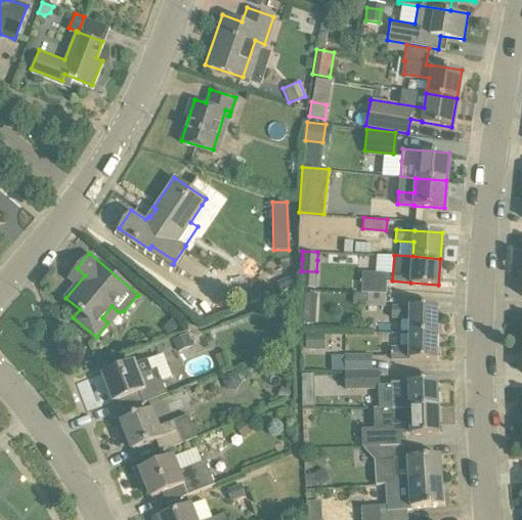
[(360,291),(366,291),(385,292),(386,272),(361,270),(361,275),(354,274),(353,288),(360,289),(360,291)]
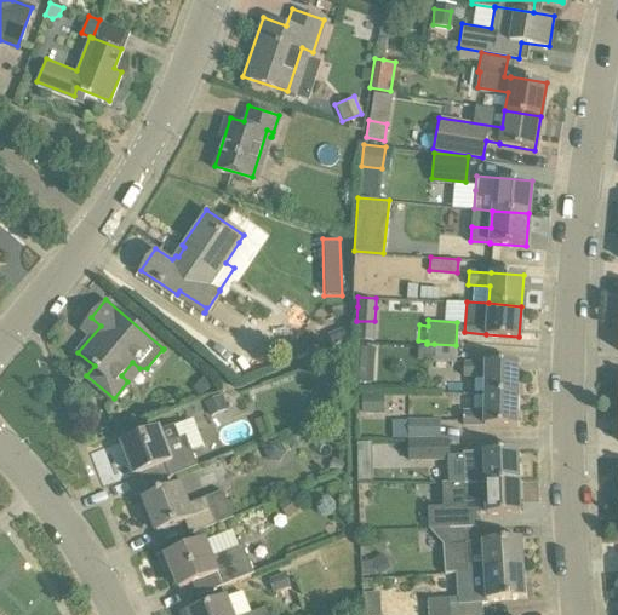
[(325,333),(328,343),(345,337),(342,326),(325,333)]
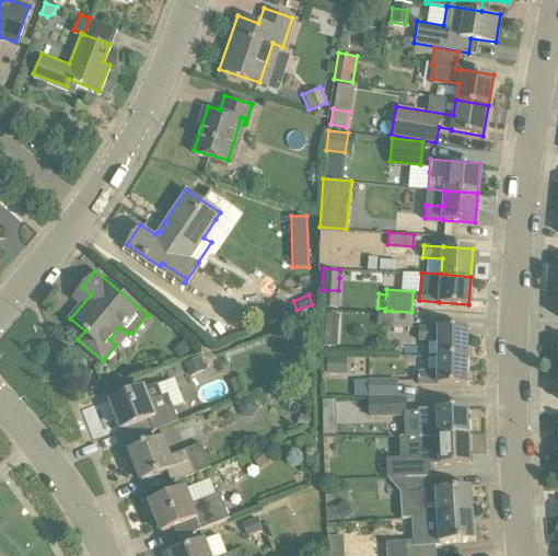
[(410,325),(411,312),(392,311),(391,324),(410,325)]
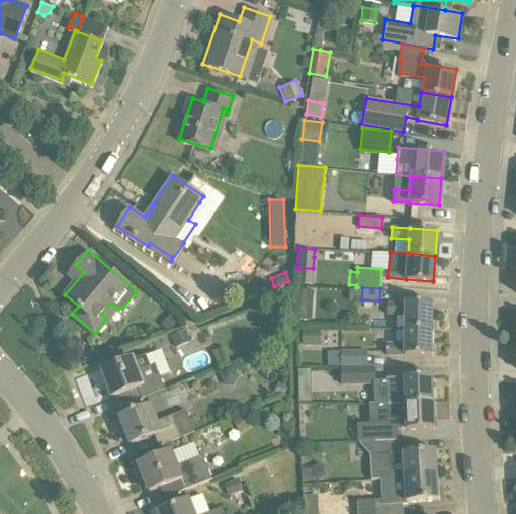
[(405,313),(404,328),(432,328),(432,302),(405,302),(387,302),(387,313),(405,313)]
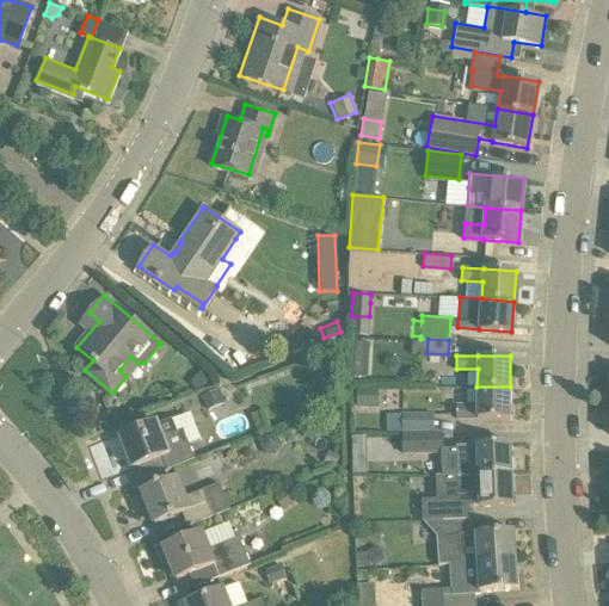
[(197,387),(208,375),(200,366),(189,379),(197,387)]
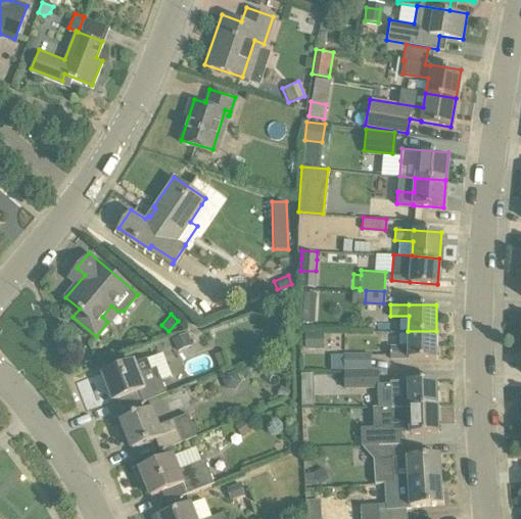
[(173,336),(178,347),(190,343),(185,331),(173,336)]
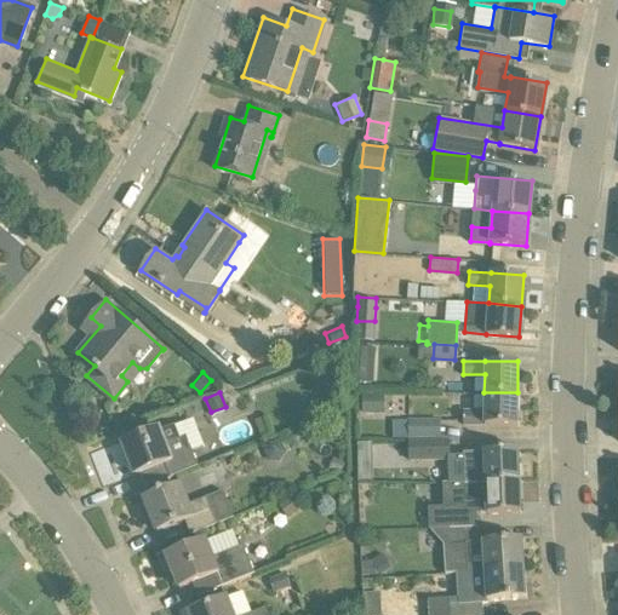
[(518,392),(484,392),(484,411),(462,411),(462,423),(484,424),(516,424),(518,392)]
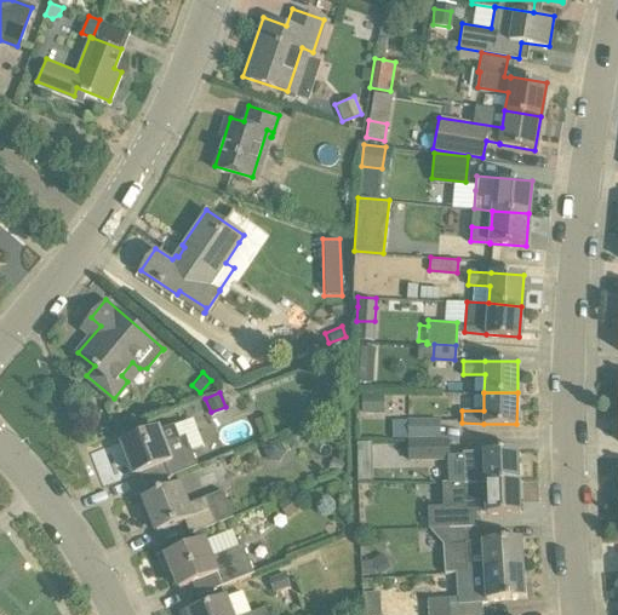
[(382,412),(382,394),(360,394),(360,412),(382,412)]
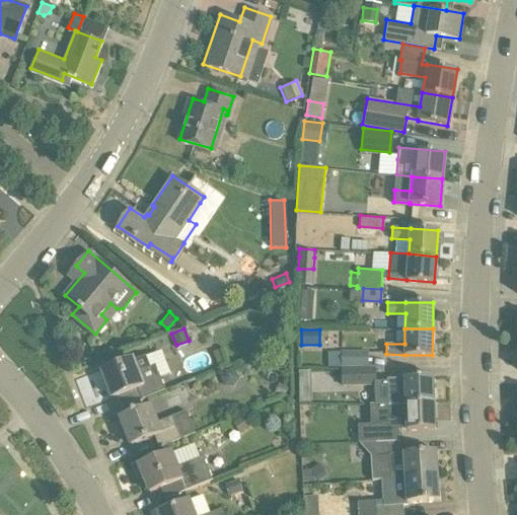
[(219,347),(212,350),(218,363),(225,360),(219,347)]
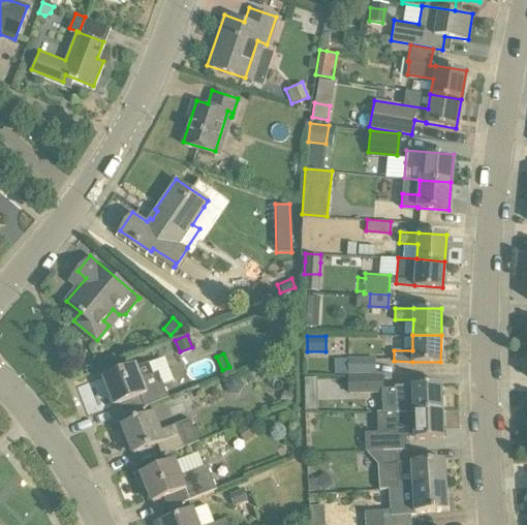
[(334,370),(345,371),(345,357),(334,357),(334,370)]
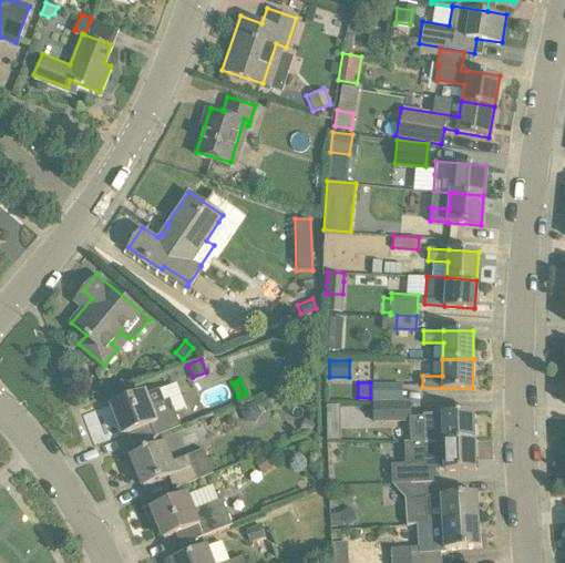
[(400,382),(370,382),(370,398),(399,398),(400,382)]
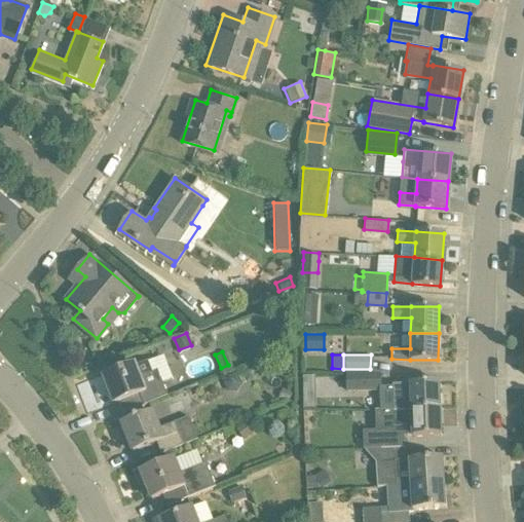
[(166,394),(157,368),(152,370),(147,359),(149,359),(148,358),(135,363),(134,362),(103,374),(113,401),(139,390),(143,403),(166,394)]
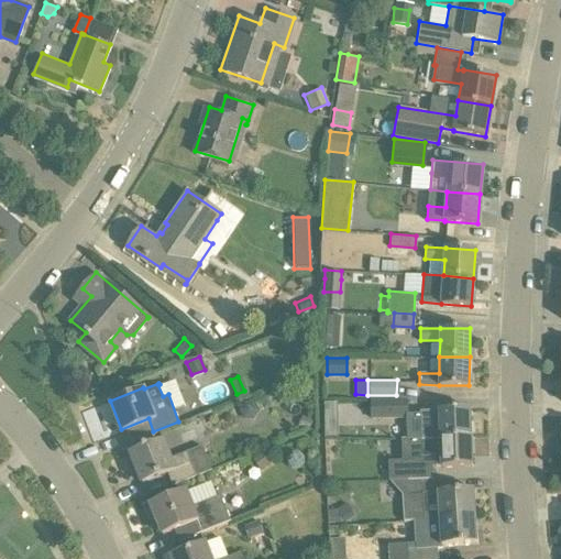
[(406,398),(371,399),(371,417),(406,416),(406,398)]
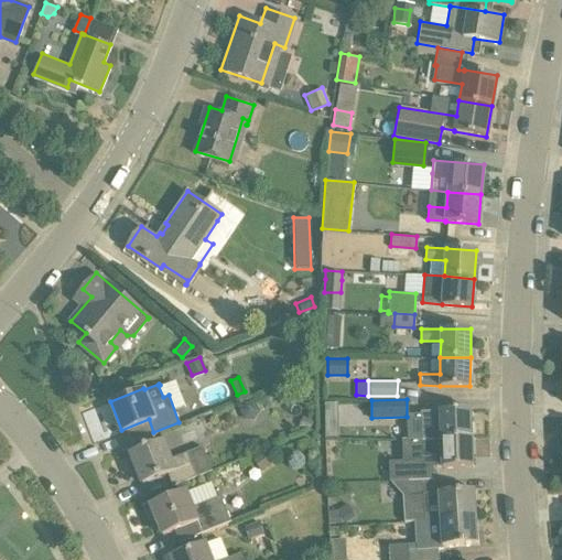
[(336,411),(336,400),(323,401),(323,412),(336,411)]
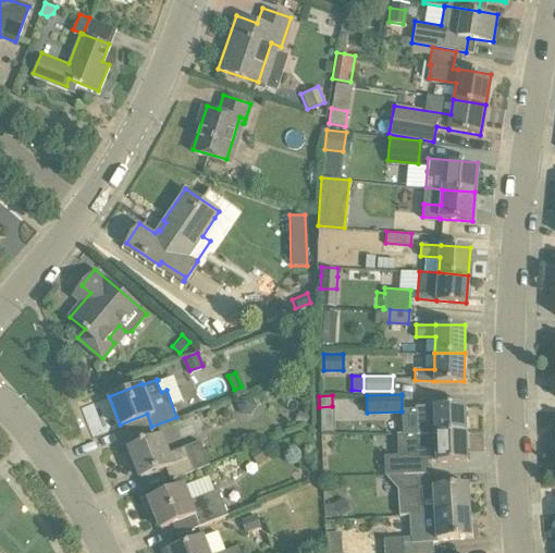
[(416,433),(435,432),(465,431),(464,404),(434,405),(415,406),(416,433)]
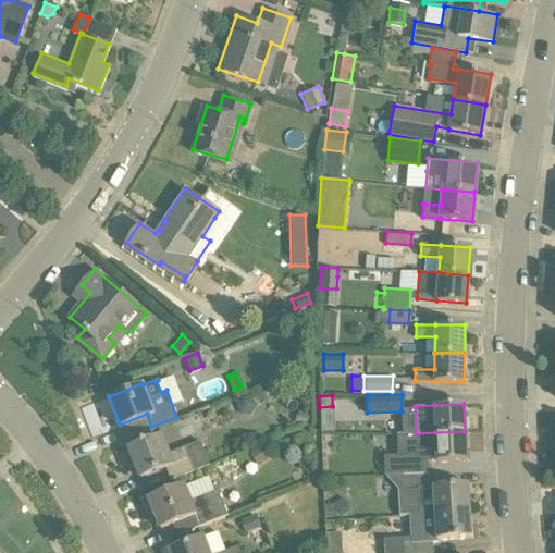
[(304,424),(307,414),(297,409),(294,419),(304,424)]
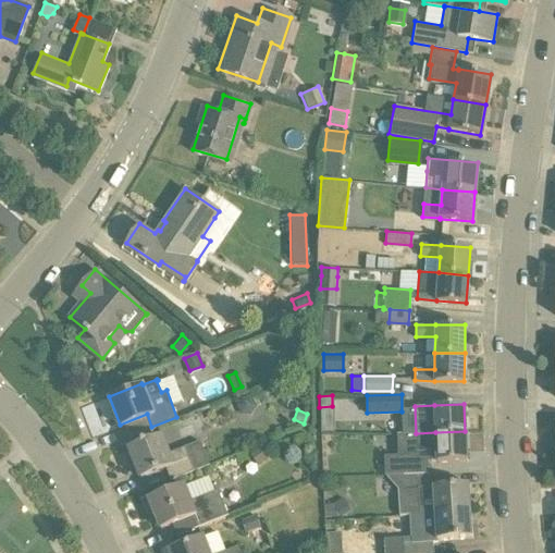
[(416,433),(417,451),(383,452),(384,470),(427,469),(427,461),(436,461),(466,459),(465,431),(435,432),(416,433)]
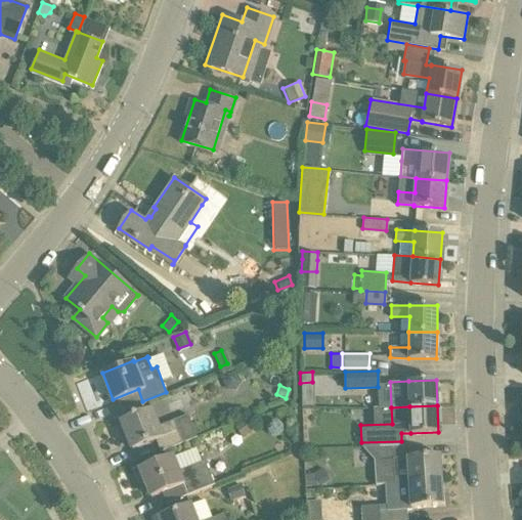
[(193,436),(184,414),(155,425),(148,409),(137,414),(136,412),(132,414),(133,416),(122,420),(132,446),(156,437),(160,447),(159,448),(160,449),(193,436)]
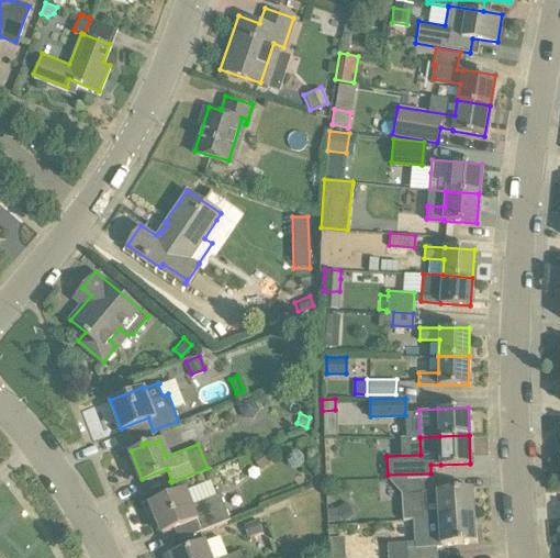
[(268,459),(260,448),(252,454),(259,465),(268,459)]
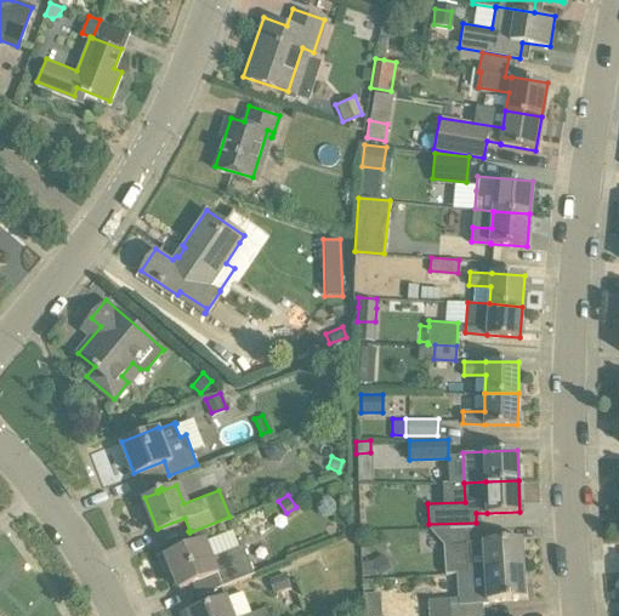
[(469,572),(526,569),(523,540),(480,541),(478,526),(447,529),(448,545),(467,543),(469,572)]
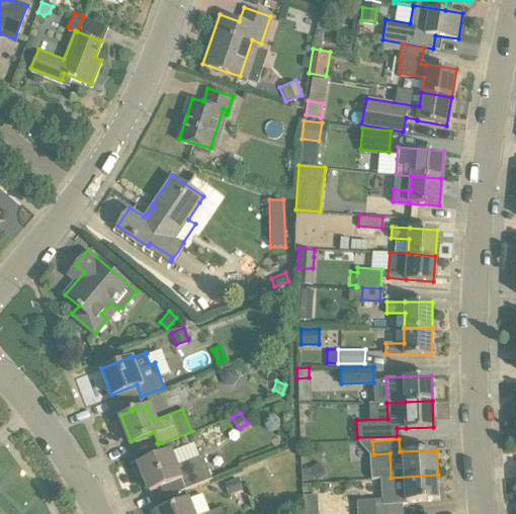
[(202,453),(176,463),(170,450),(139,463),(149,490),(185,476),(189,487),(211,477),(202,453)]
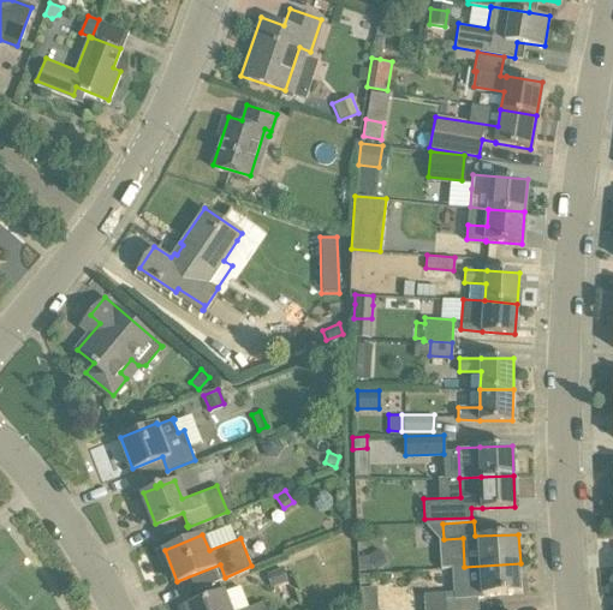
[(357,567),(374,566),(386,558),(378,545),(365,552),(357,552),(357,567)]
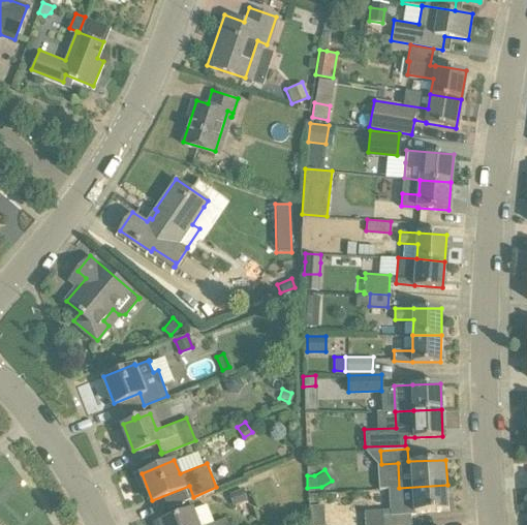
[(448,511),(447,485),(399,488),(391,488),(392,508),(365,510),(365,524),(411,524),(411,514),(415,513),(448,511)]
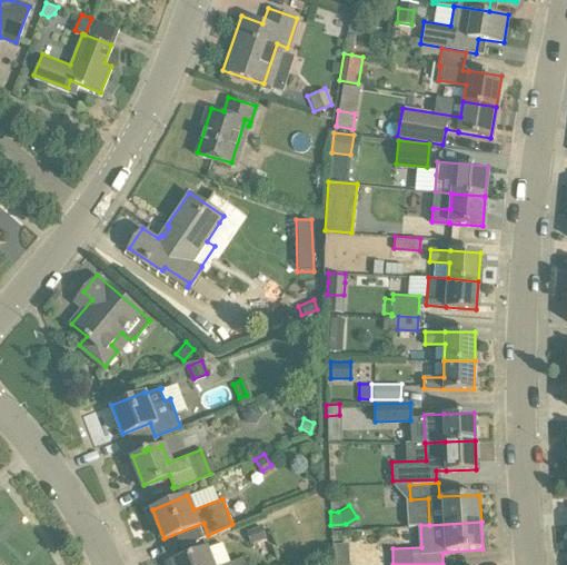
[(246,529),(250,542),(265,536),(260,524),(246,529)]
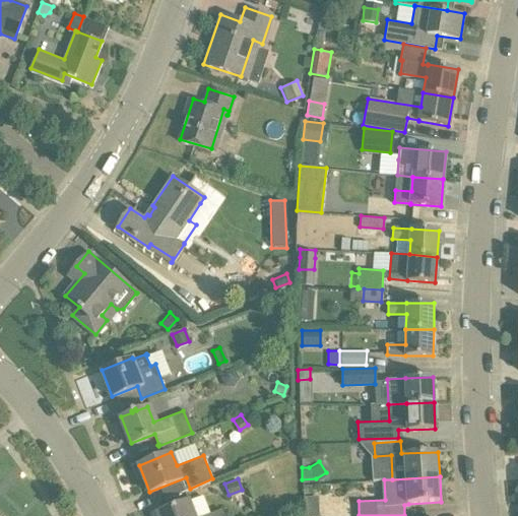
[(317,493),(303,495),(304,515),(318,514),(317,493)]
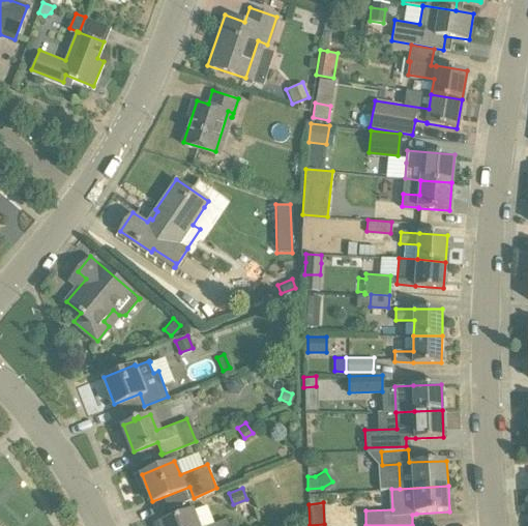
[(160,523),(162,525),(230,525),(227,518),(214,523),(207,504),(160,523)]
